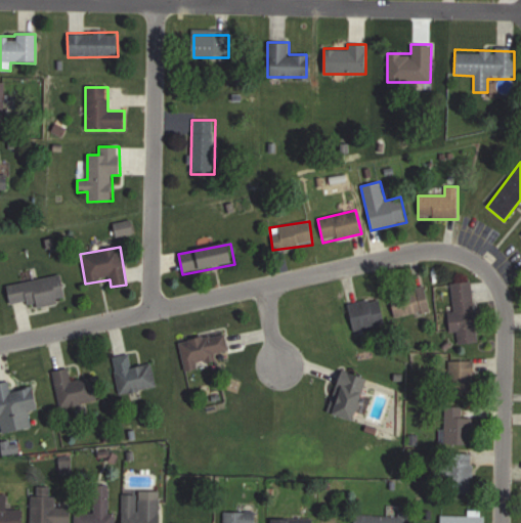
[(9,309),(68,300),(63,275),(6,285),(9,309)]
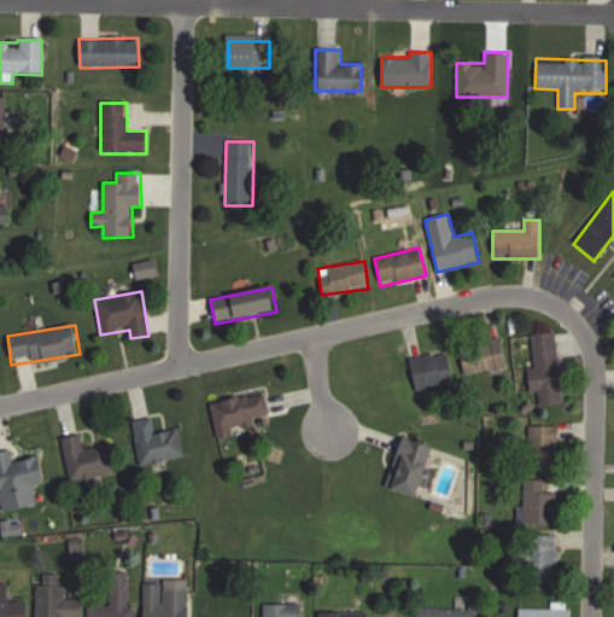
[(562,405),(559,332),(531,333),(533,367),(530,367),(531,393),(538,393),(539,406),(562,405)]
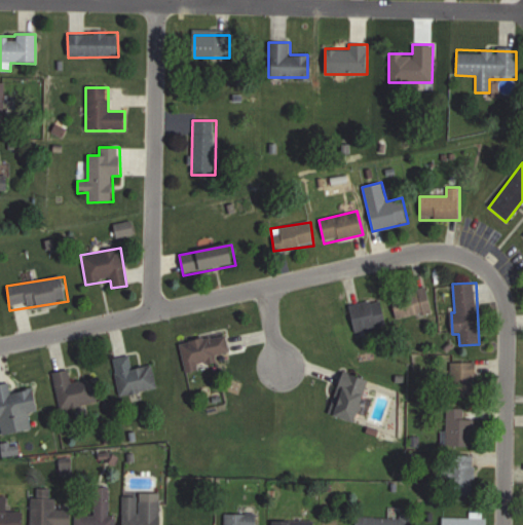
[(433,312),(426,286),(389,294),(395,320),(433,312)]
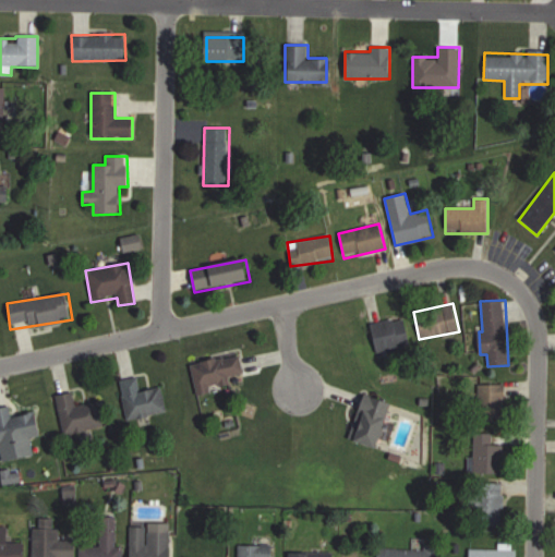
[(370,324),(376,354),(410,347),(403,316),(370,324)]
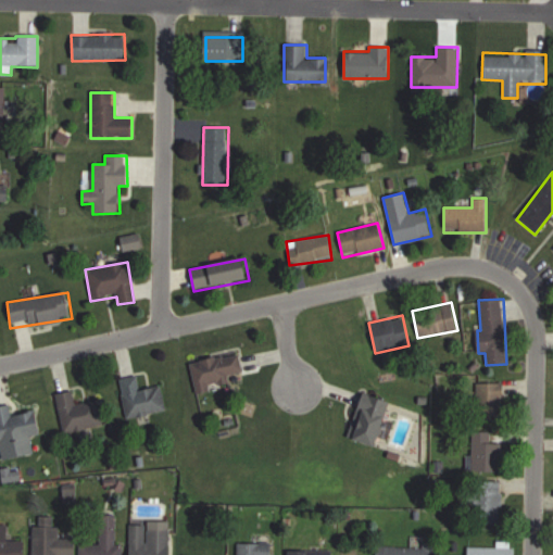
[(193,393),(229,388),(228,376),(241,374),(239,355),(189,362),(193,393)]
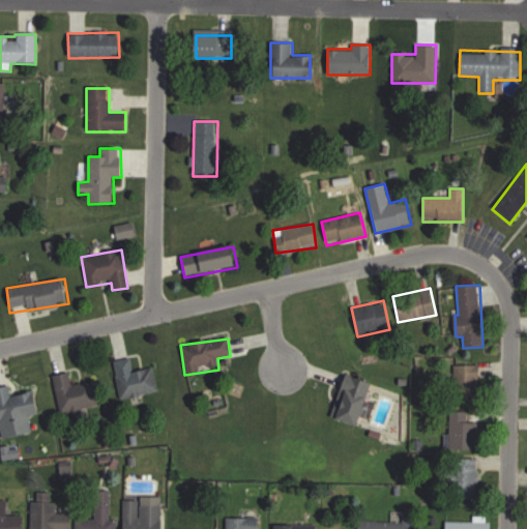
[(114,362),(118,399),(156,393),(153,368),(137,370),(136,359),(114,362)]
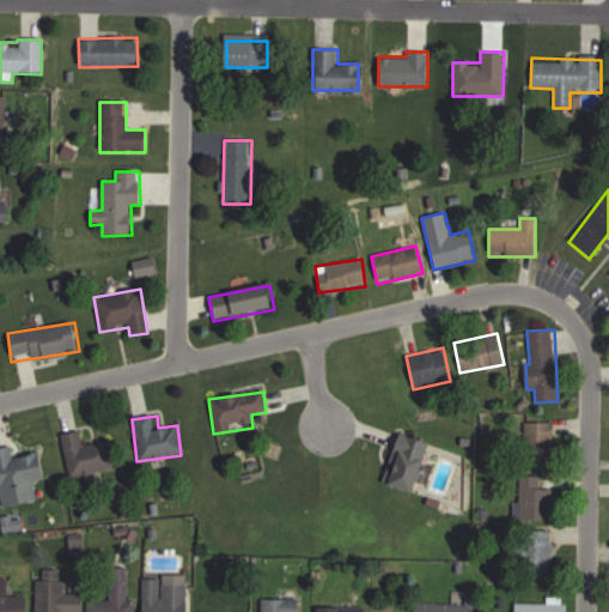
[(523,465),(552,465),(552,422),(523,422),(523,465)]
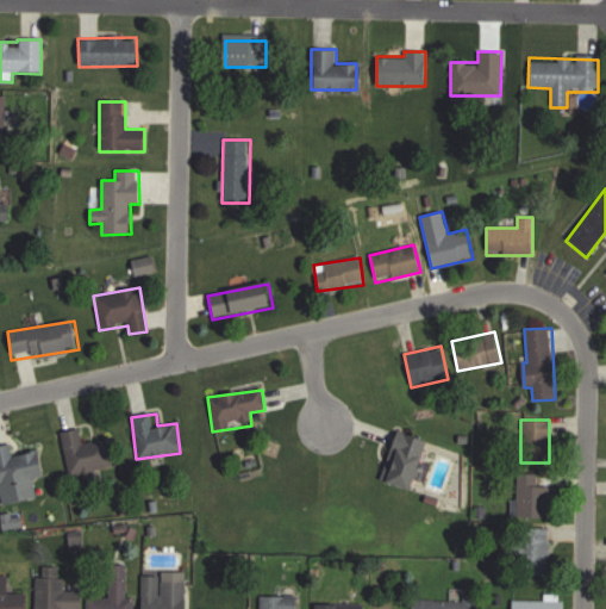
[(68,477),(112,468),(106,439),(83,442),(81,429),(60,433),(68,477)]
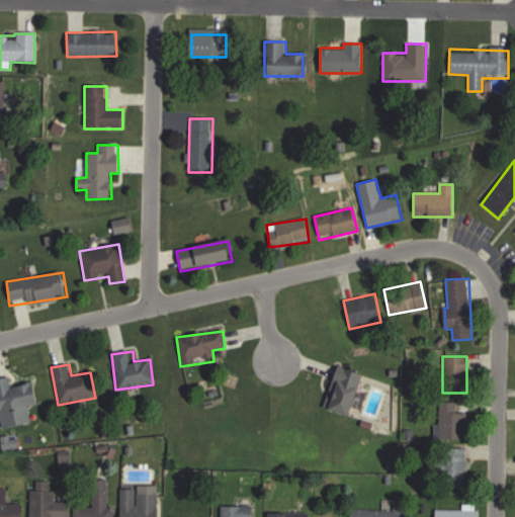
[(328,409),(352,415),(363,372),(339,366),(328,409)]
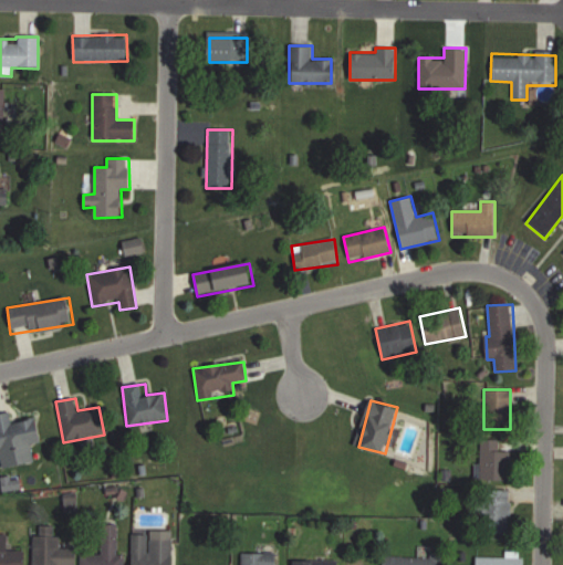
[(0,461),(1,469),(33,463),(30,445),(42,442),(38,419),(13,422),(12,412),(0,414),(0,461)]
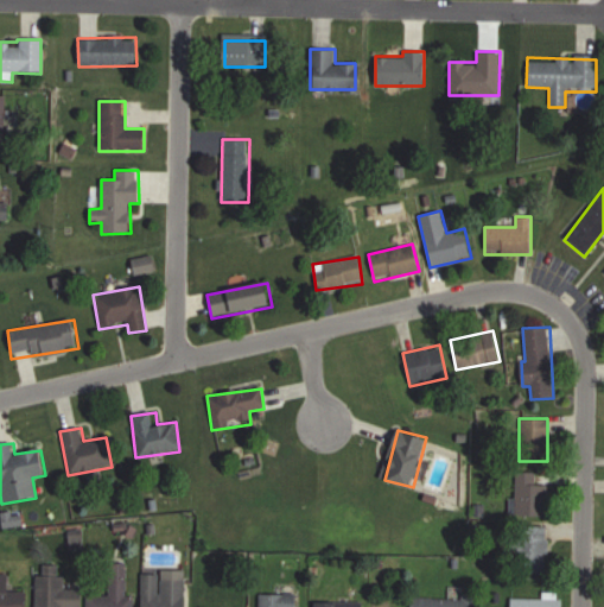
[(546,517),(548,485),(534,484),(535,473),(503,472),(502,514),(546,517)]
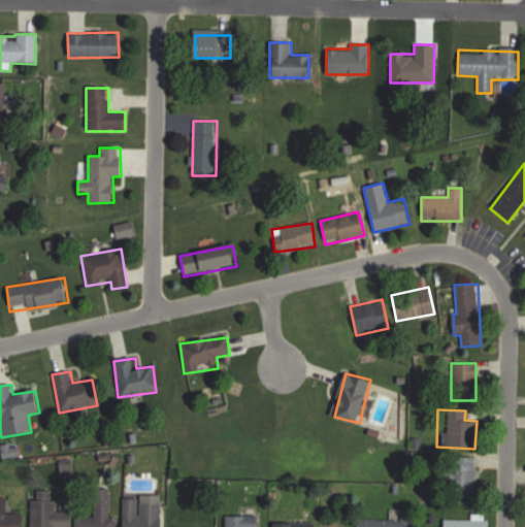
[(474,459),(445,459),(445,498),(474,498),(474,459)]
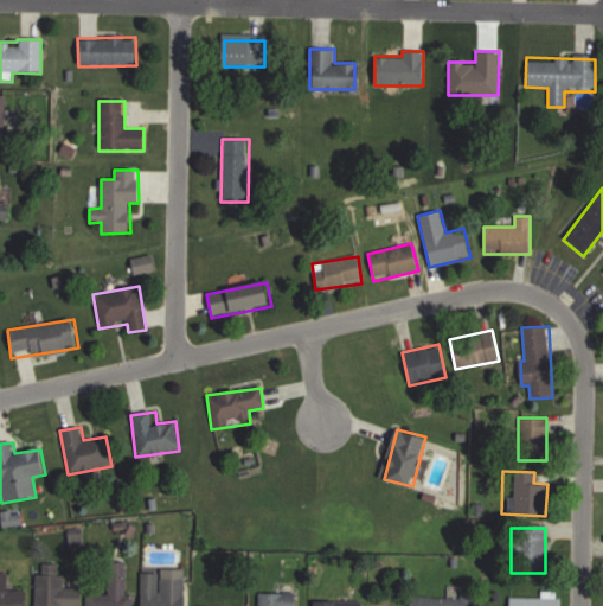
[(127,605),(129,562),(104,562),(104,593),(85,592),(84,605),(127,605)]
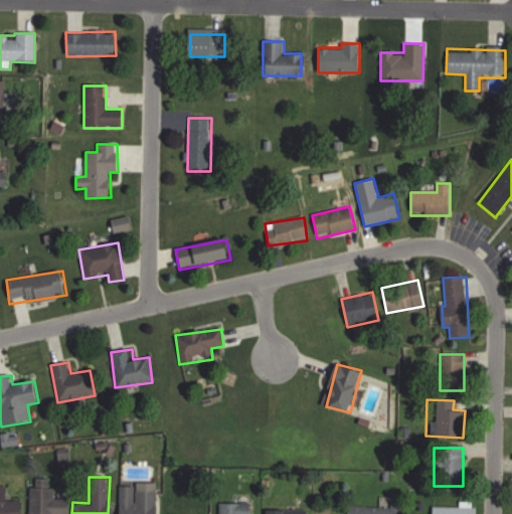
[(68,513),(68,500),(52,500),(52,480),(30,479),(29,513),(68,513)]
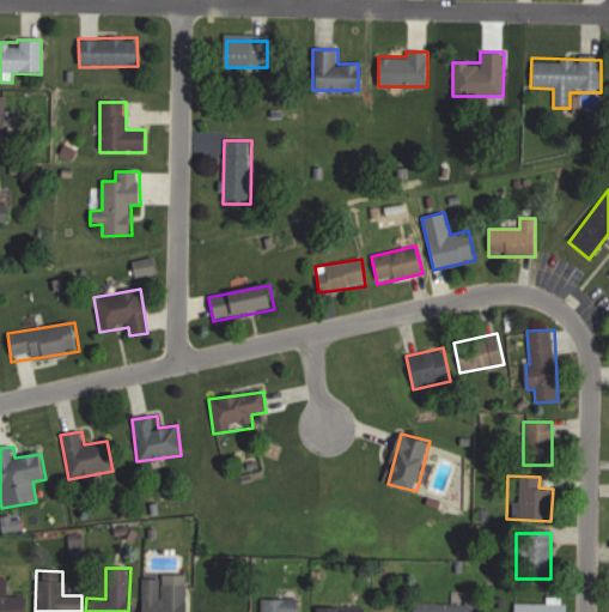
[(184,611),(186,576),(141,576),(141,611),(184,611)]
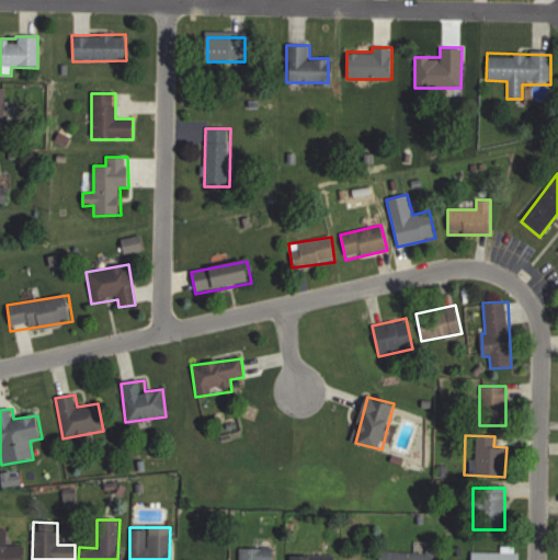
[(22,559),(23,547),(7,547),(7,529),(0,529),(0,559),(22,559)]
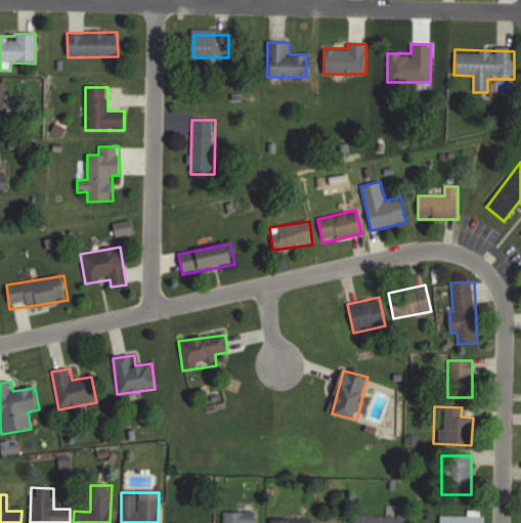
[(222,512),(222,522),(249,522),(250,512),(222,512)]
